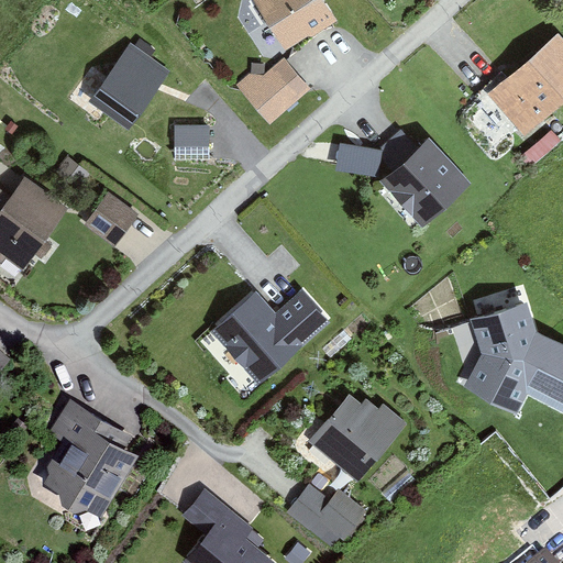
[(256,0),(287,52),(339,22),(324,0),(256,0)]
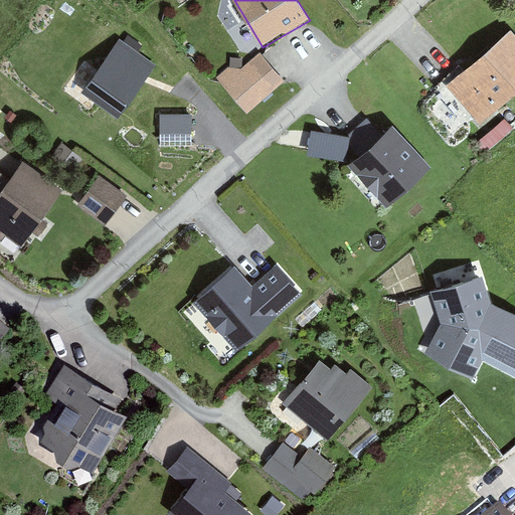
[(481,125),(514,93),(514,36),(509,30),(448,89),(481,125)]
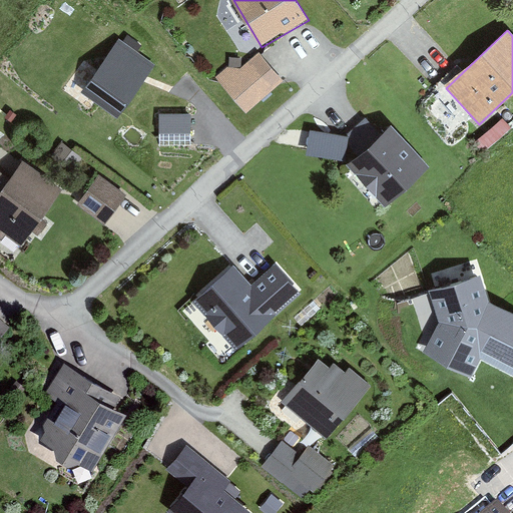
[(119,38),(81,92),(118,118),(156,65),(119,38)]
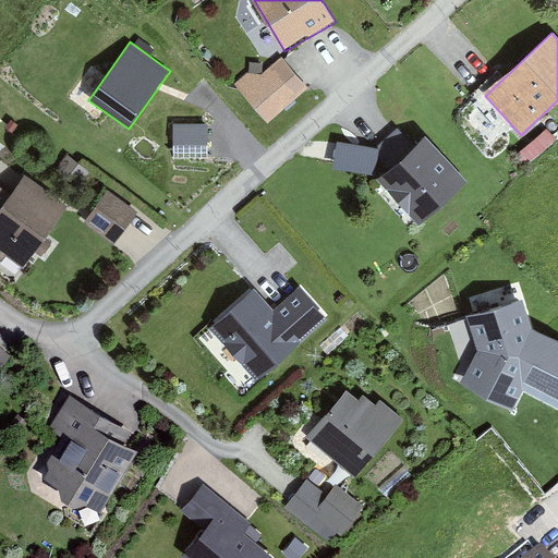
[(235,88),(266,125),(298,99),(268,62),(235,88)]
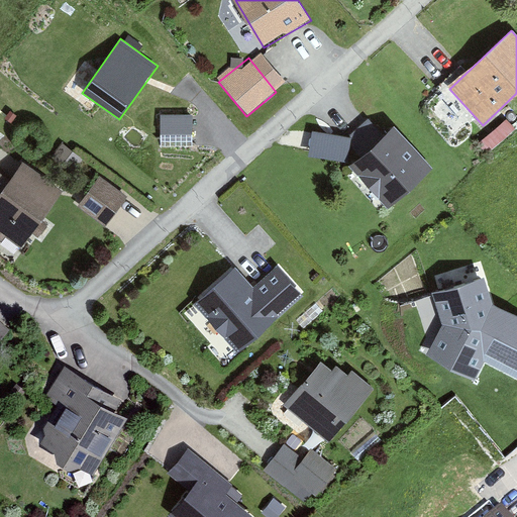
[(161,115),(161,147),(193,147),(193,115),(161,115)]
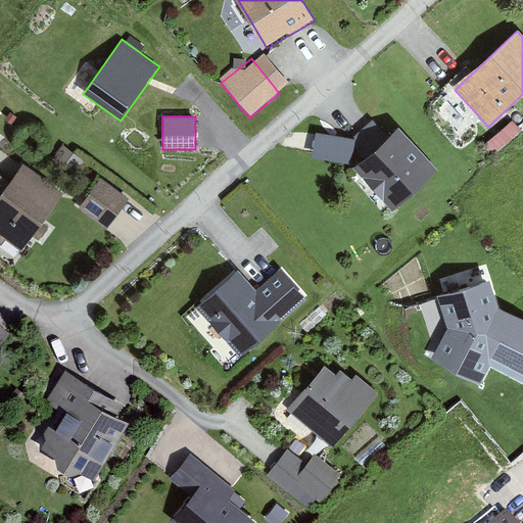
[(316,153),(358,156),(360,132),(318,129),(316,153)]
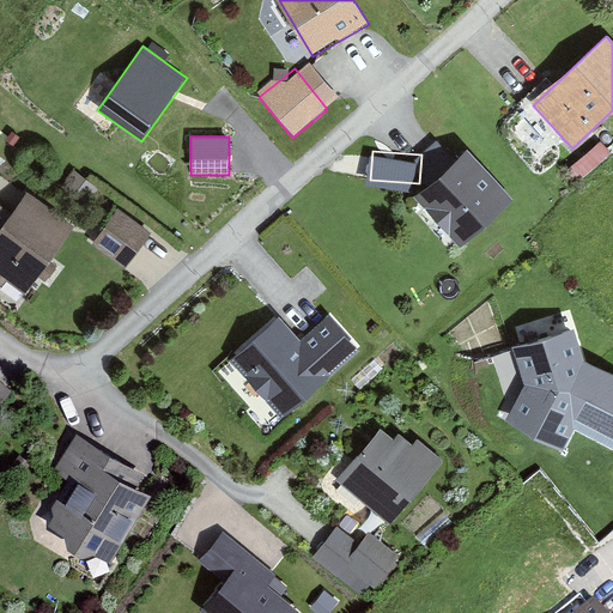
[(416,199),(459,250),(515,204),(472,152),(416,199)]
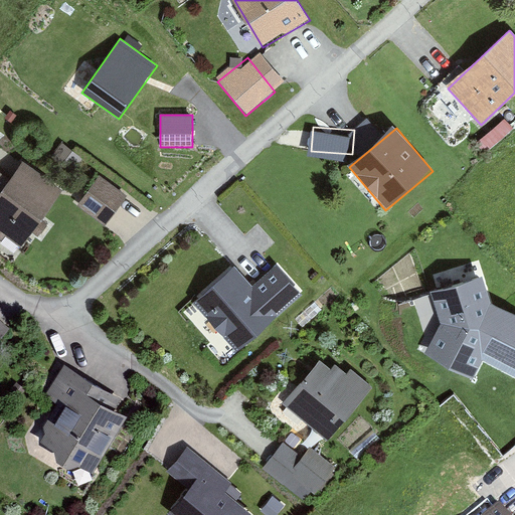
[(0,238),(18,252),(58,196),(20,168),(10,183),(0,196),(0,238)]
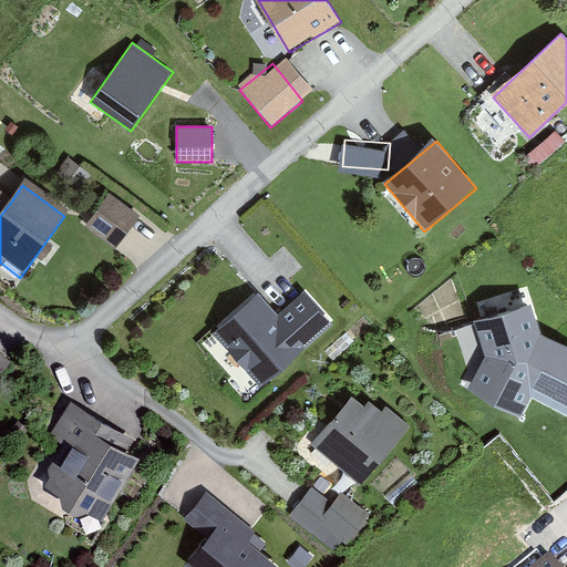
[(86,228),(116,250),(144,215),(114,192),(86,228)]
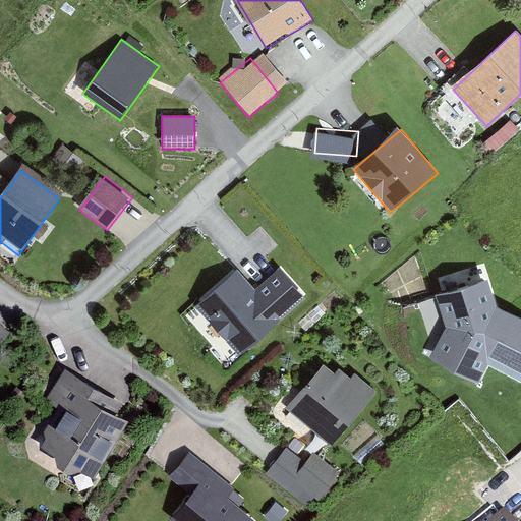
[(0,198),(10,185),(0,177),(0,198)]
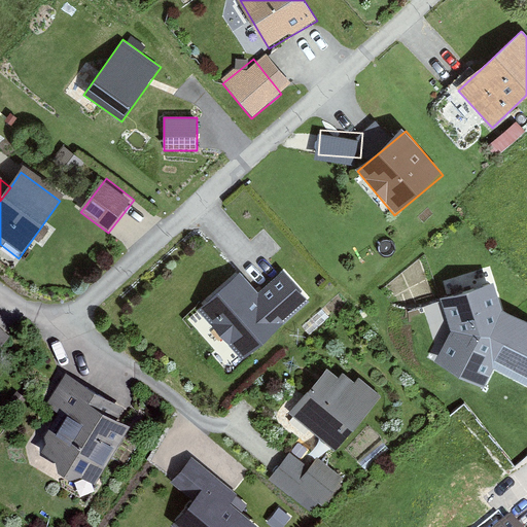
[(282,328),(279,325),(308,299),(283,272),(255,296),(240,278),(200,311),(217,332),(215,335),(241,361),(282,328)]
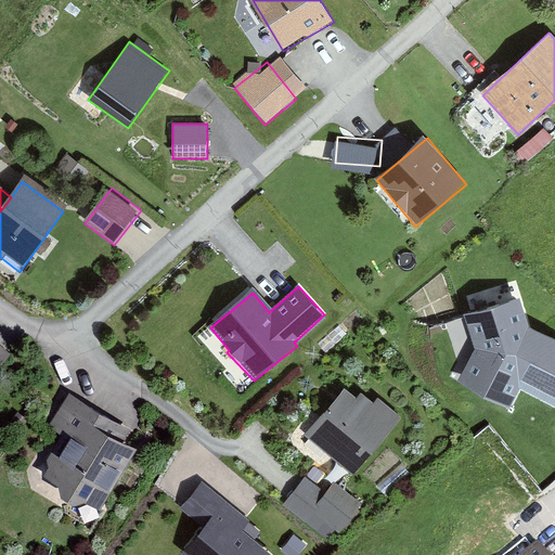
[(554,350),(526,337),(515,301),(467,317),(485,369),(475,387),(505,402),(515,384),(554,401),(554,350)]
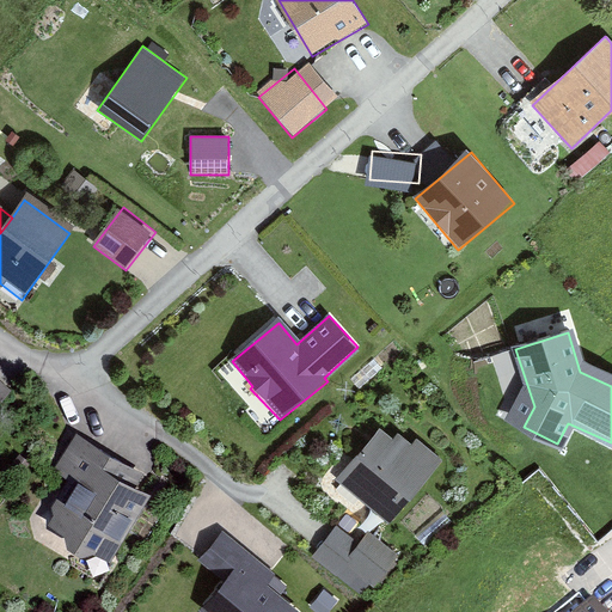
[(0,408),(11,397),(0,386),(0,408)]
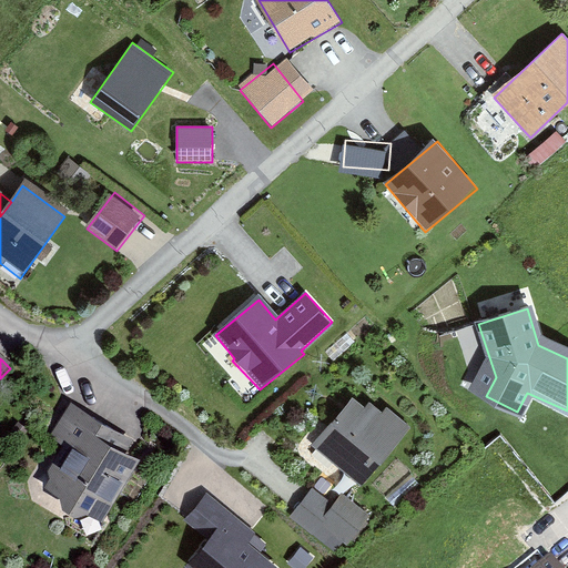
[(359,487),(412,426),(365,387),(313,447),(359,487)]
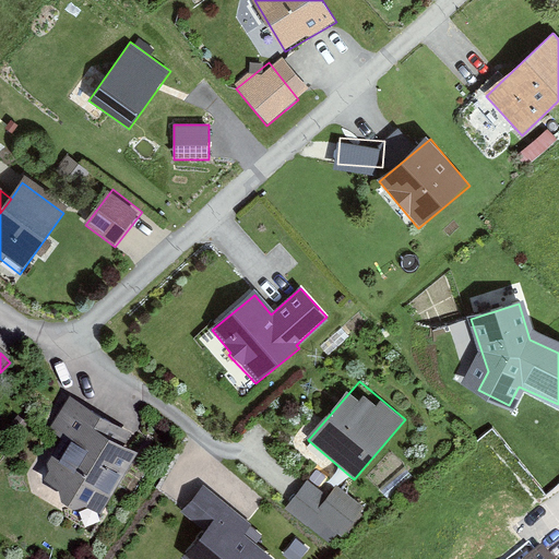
[(100,515),(139,453),(95,426),(100,417),(70,399),(48,433),(63,442),(40,477),(100,515)]
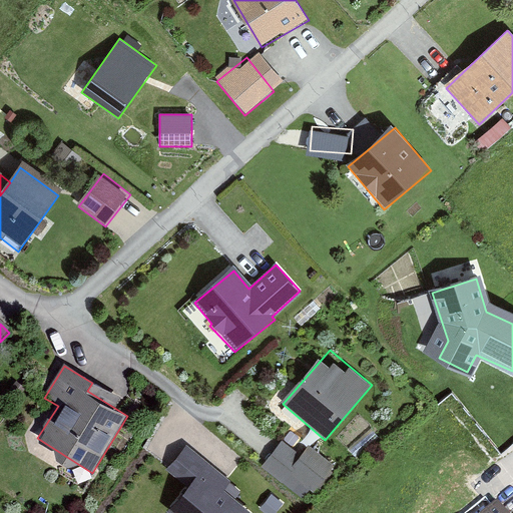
[(251,512),(220,484),(238,463),(200,431),(167,471),(187,488),(166,511),(168,512),(251,512)]
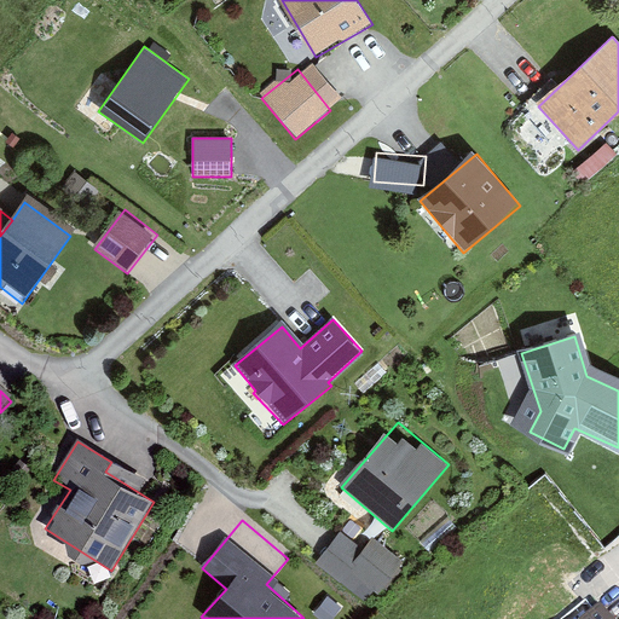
[(381,594),(400,565),(369,544),(364,551),(340,533),(317,565),(357,594),(365,583),(381,594)]
